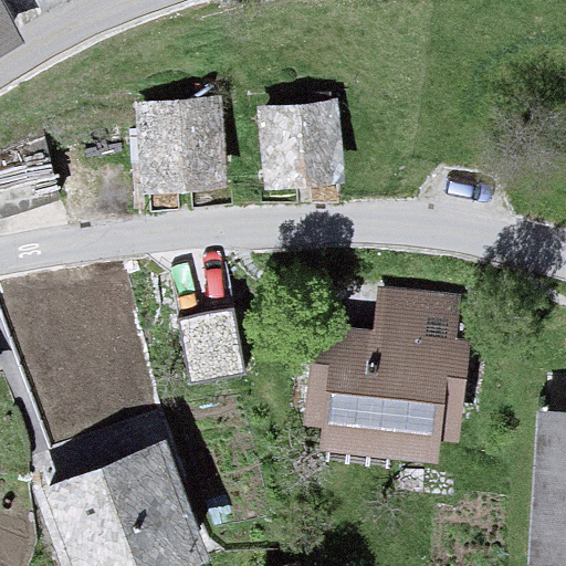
[(0,45),(16,38),(0,11),(0,45)]
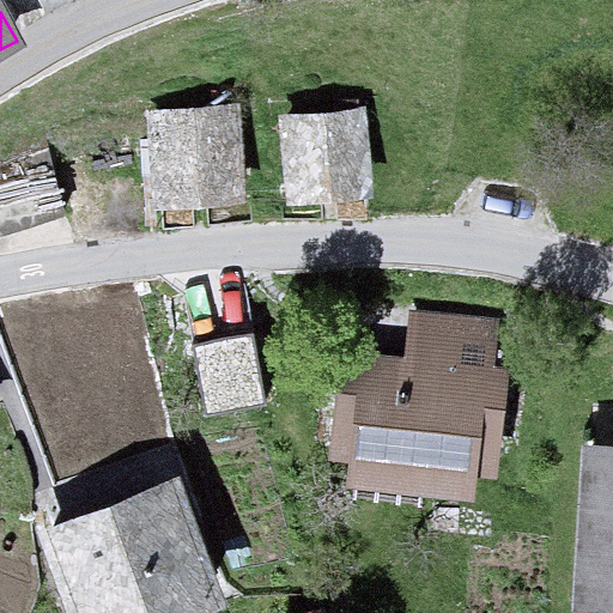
[(346,104),(277,113),(289,210),(359,201),(346,104)]
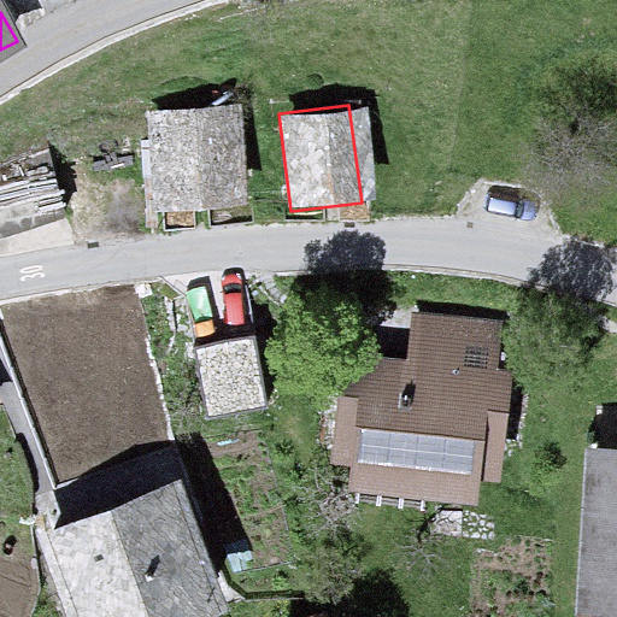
[(240,106),(144,113),(148,172),(165,171),(168,210),(247,204),(240,106)]
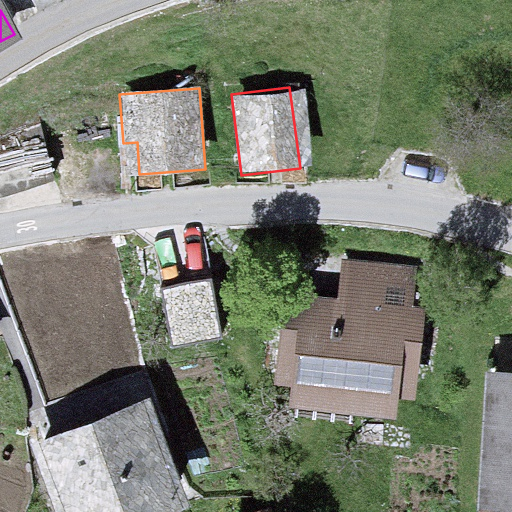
[(339,303),(288,298),(279,378),(298,380),(296,402),(387,412),(402,274),(343,267),(339,303)]
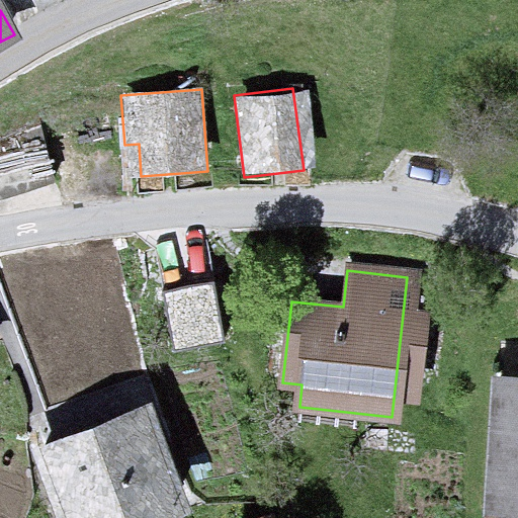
[(211,284),(165,293),(176,349),(223,340),(211,284)]
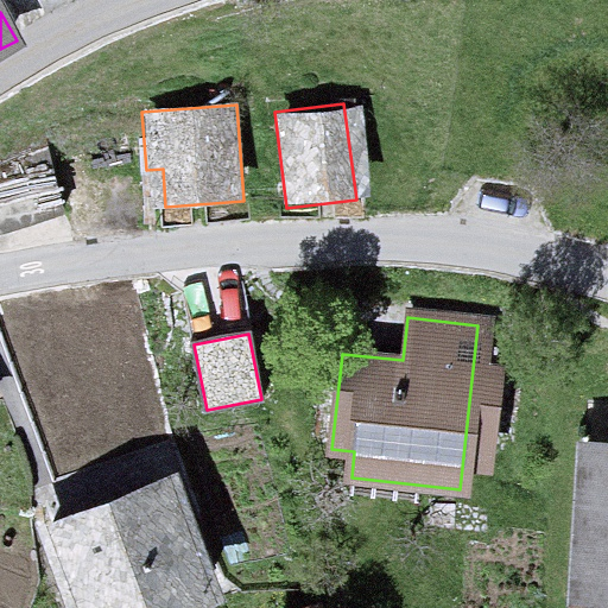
[(607,451),(587,450),(576,602),(607,603),(607,451)]
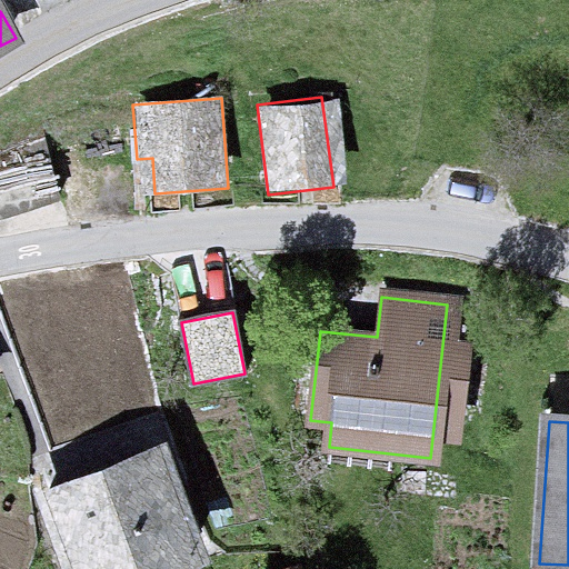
[(38,492),(66,568),(173,568),(208,557),(167,446),(38,492)]
